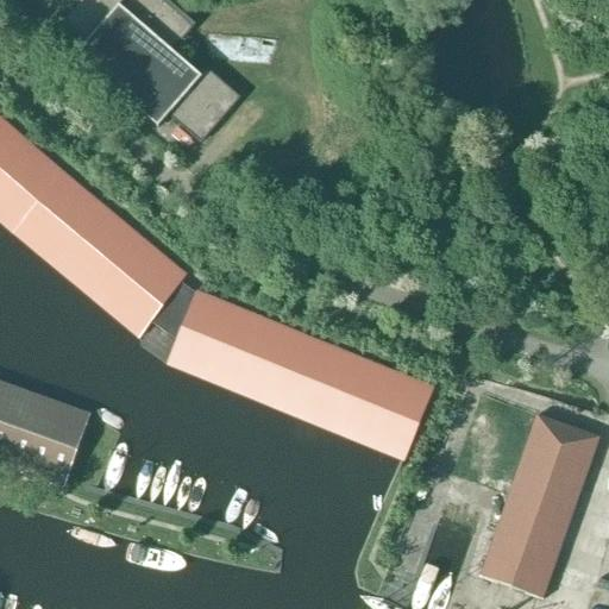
[(96,0),(94,2),(90,0),(76,0),(58,20),(86,44),(75,57),(158,130),(168,118),(201,146),(240,100),(206,70),(200,79),(171,54),(195,26),(164,0),(96,0)]
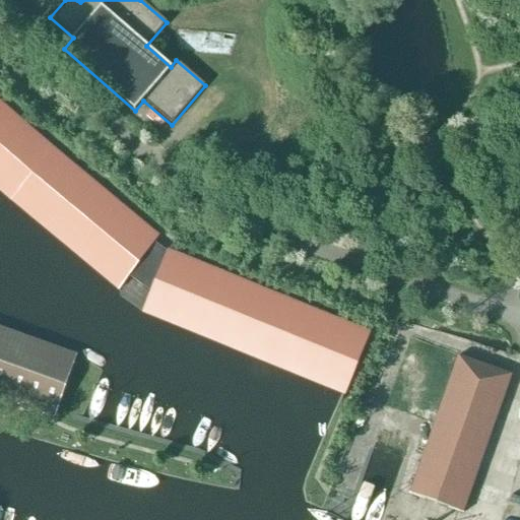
[(0,120),(10,109),(0,100),(0,120)]
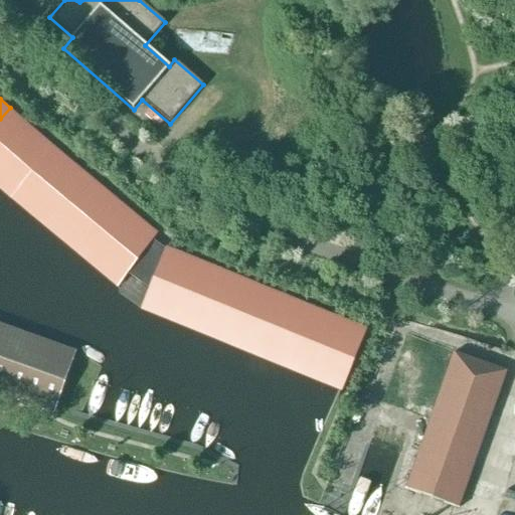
[(0,139),(20,117),(10,108),(0,119),(0,139)]
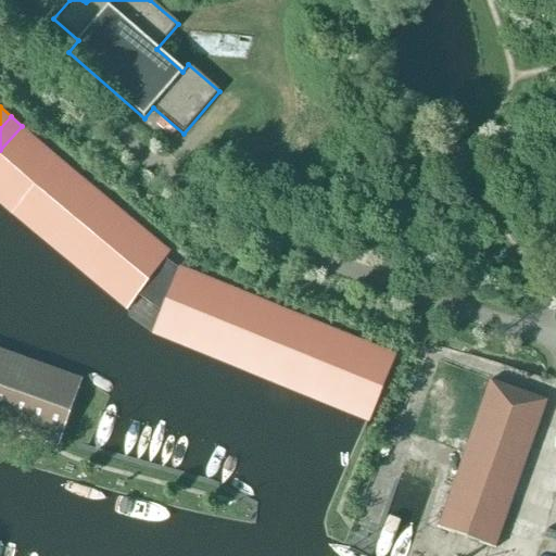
[(0,161),(5,166),(33,135),(22,126),(0,150),(0,161)]
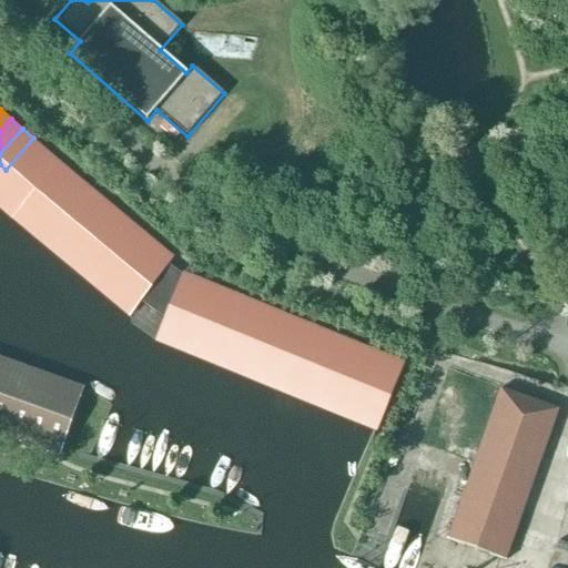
[(17,179),(44,148),(33,138),(6,170),(17,179)]
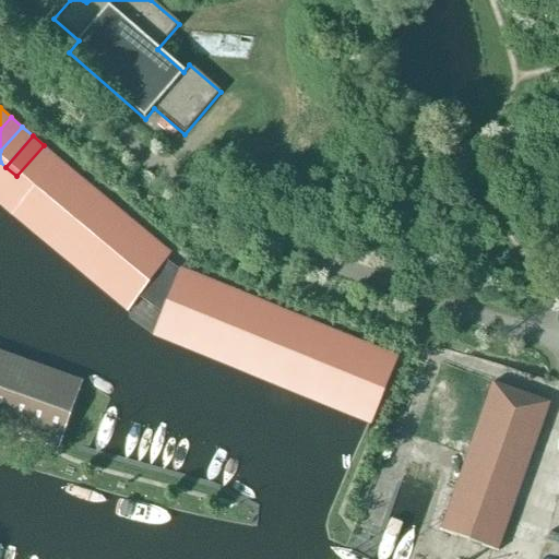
[(27,186),(55,154),(44,145),(16,176),(27,186)]
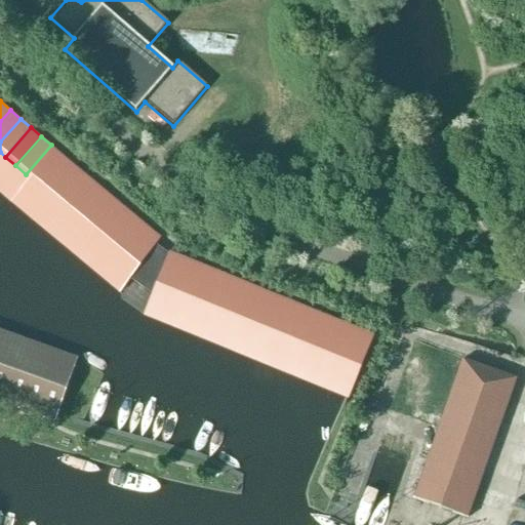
[(15,207),(62,154),(51,145),(26,174),(30,177),(10,202),(15,207)]
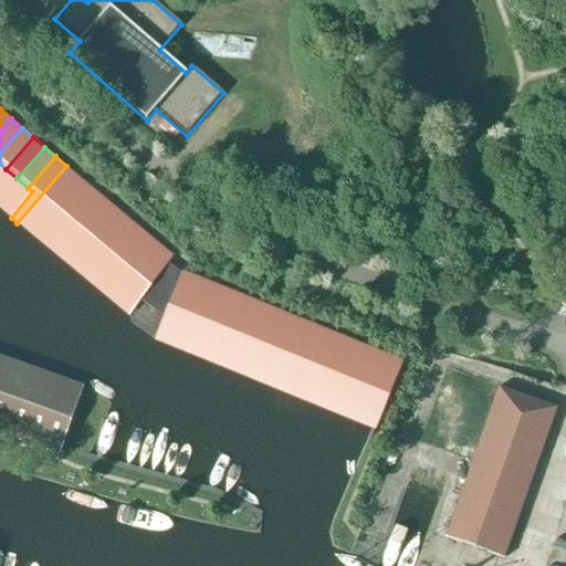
[(29,232),(77,176),(66,166),(17,223),(29,232)]
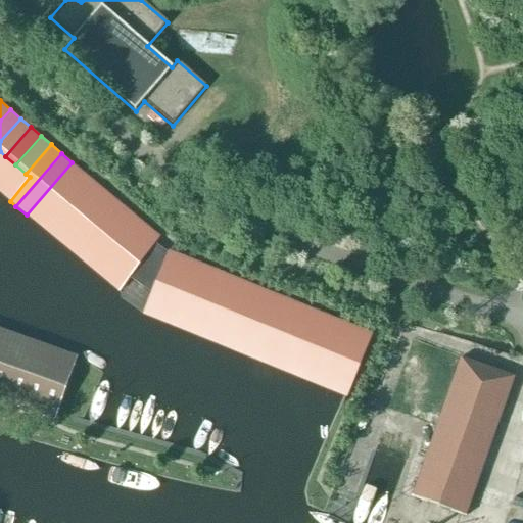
[(37,224),(82,171),(72,162),(27,215),(37,224)]
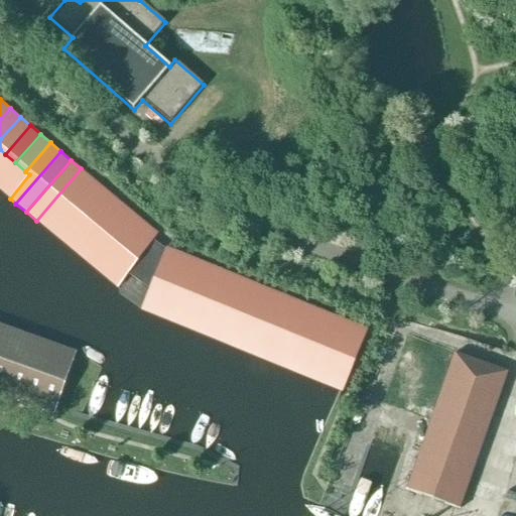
[(46,229),(91,177),(81,168),(36,221),(46,229)]
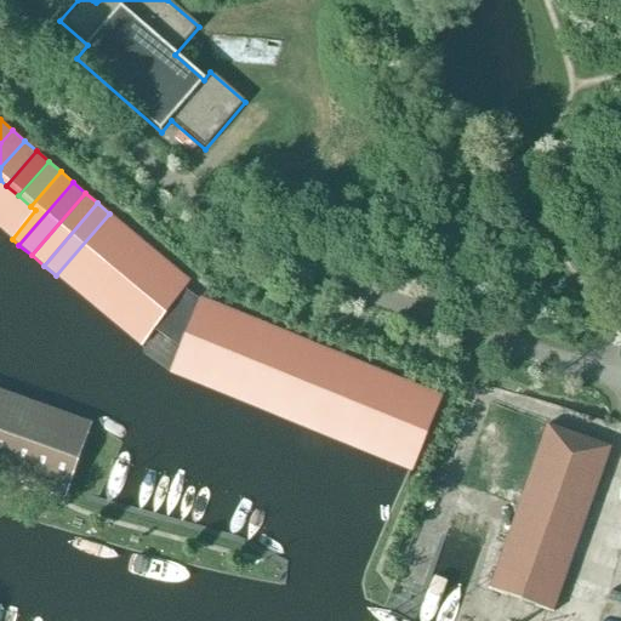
[(68,286),(121,223),(109,214),(56,275),(68,286)]
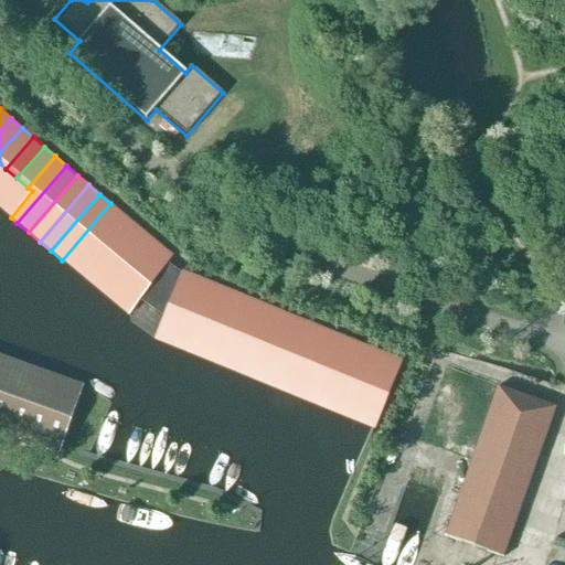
[(73,269),(121,213),(110,203),(62,260),(73,269)]
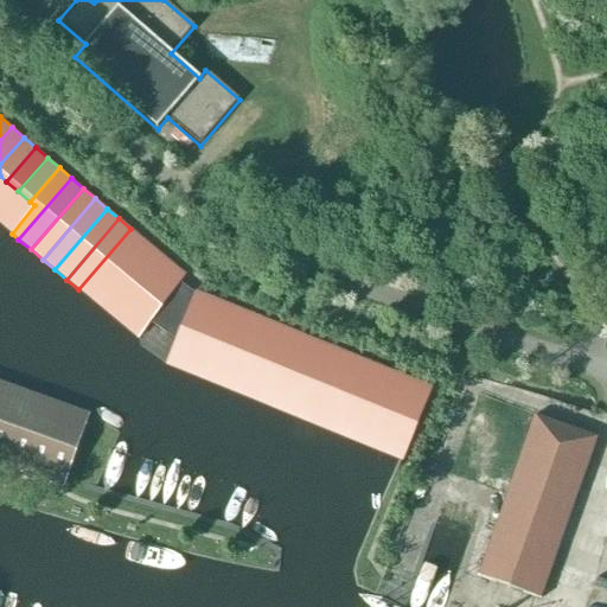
[(90,299),(142,240),(131,229),(78,289),(90,299)]
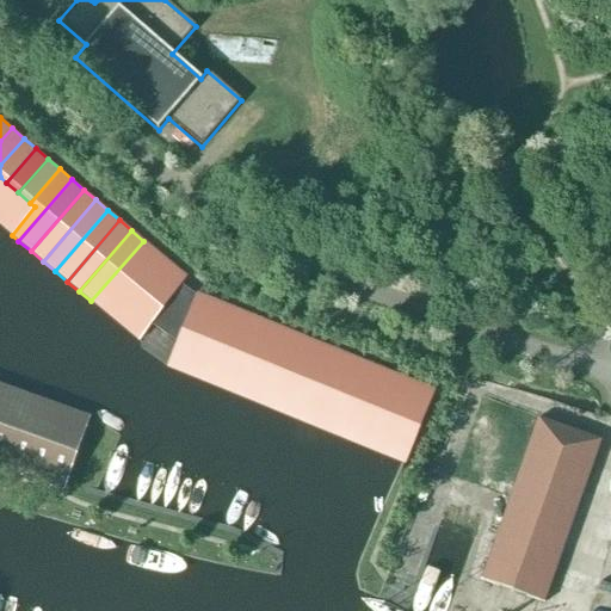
[(104,312),(155,251),(143,241),(91,301),(104,312)]
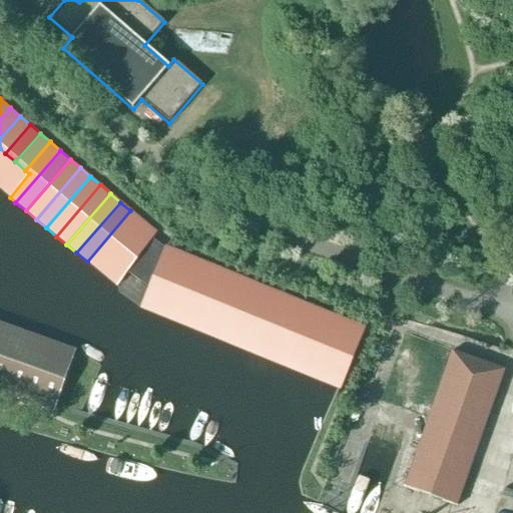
[(97,270),(140,219),(130,210),(87,262),(97,270)]
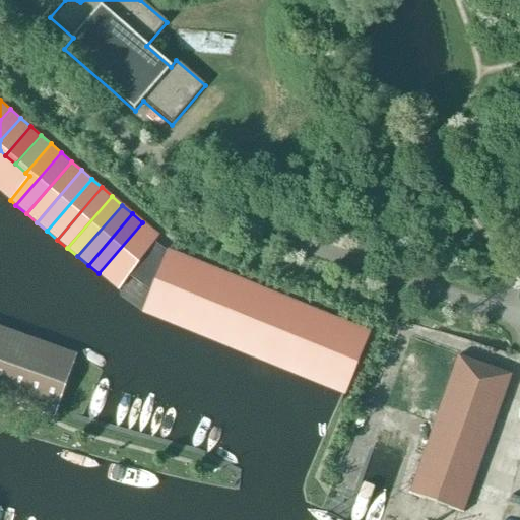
[(109,282),(152,231),(142,222),(99,273),(109,282)]
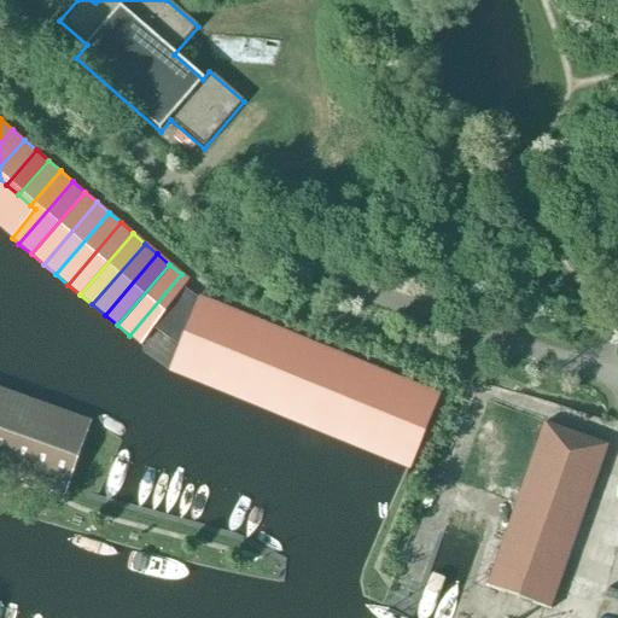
[(156,331),(179,298),(191,283),(181,274),(129,336),(144,348),(156,331)]
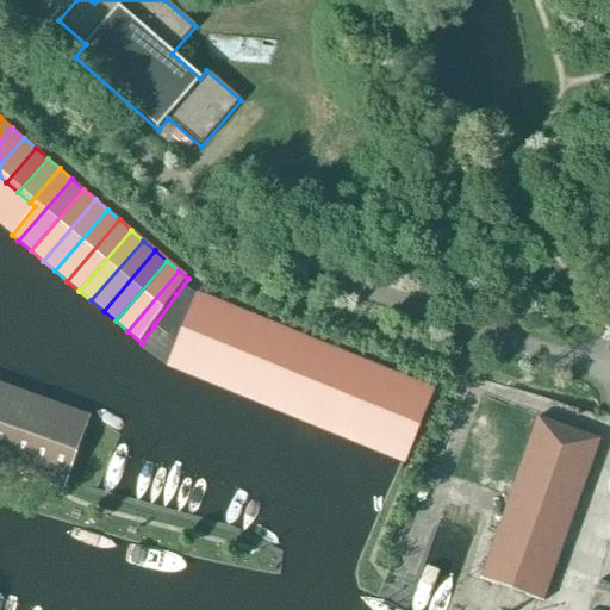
[(190,372),(216,302),(197,293),(193,302),(178,343),(169,363),(190,372)]
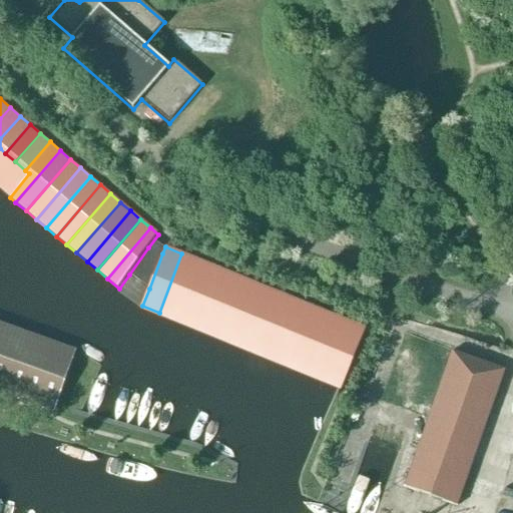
[(149,289),(162,253),(148,247),(129,275),(149,289)]
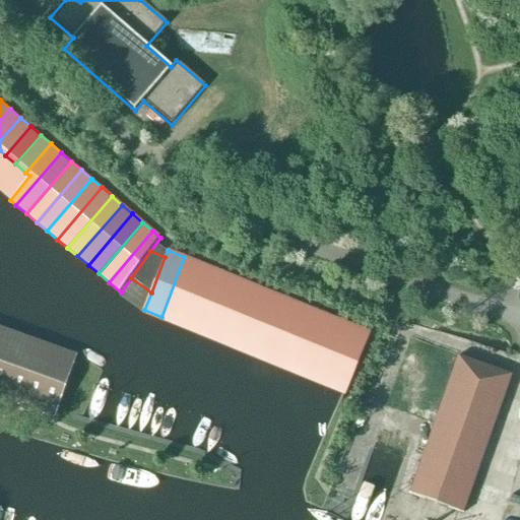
[(178,324),(201,264),(184,257),(161,317),(178,324)]
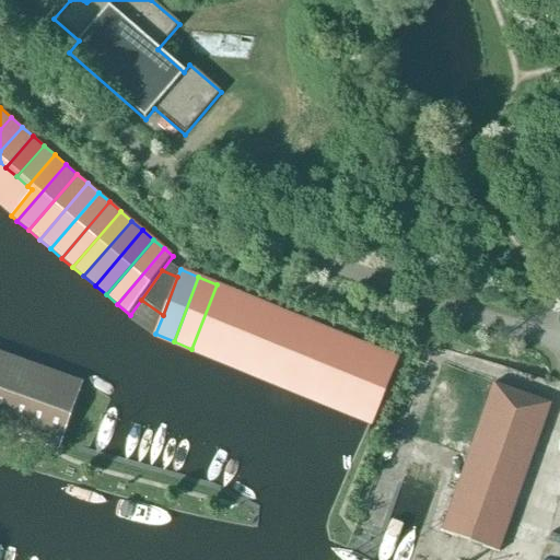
[(210,357),(235,292),(217,284),(191,349),(210,357)]
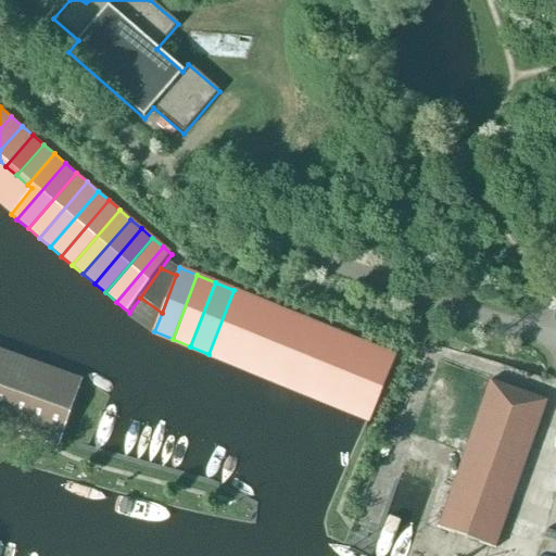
[(226,362),(251,298),(234,290),(209,354),(226,362)]
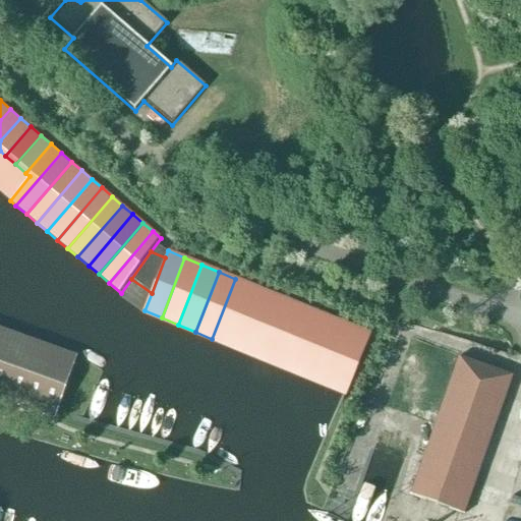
[(228,346),(252,285),(235,279),(212,339),(228,346)]
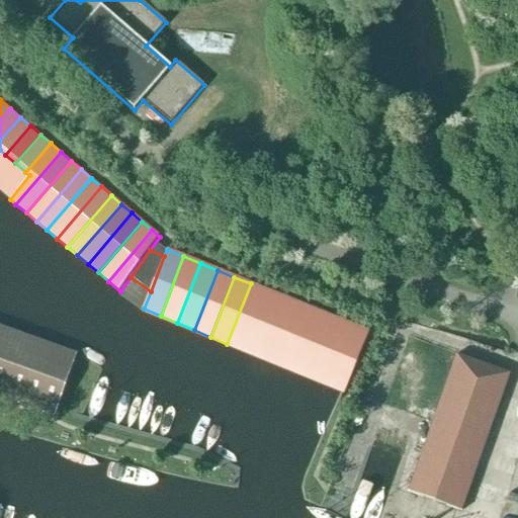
[(244,351),(267,290),(251,283),(227,344),(244,351)]
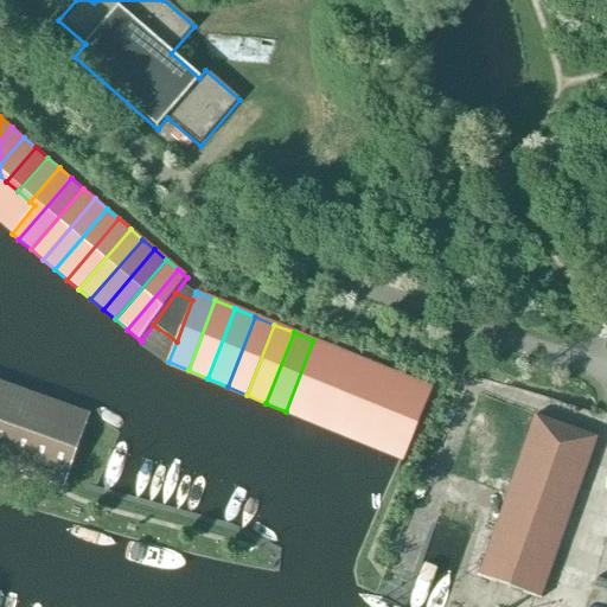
[(305,420),(333,349),(313,340),(286,411),(305,420)]
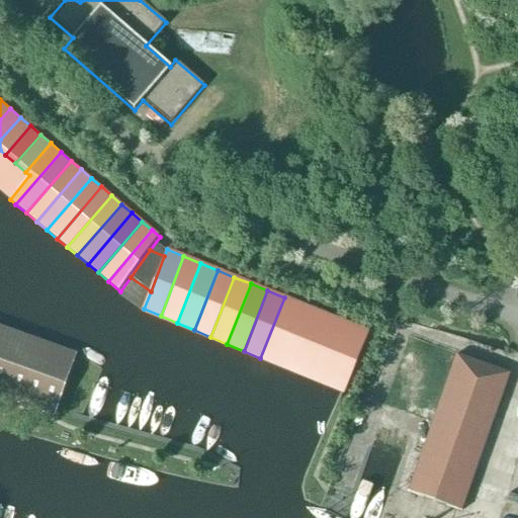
[(276,365),(301,305),(284,297),(260,358),(276,365)]
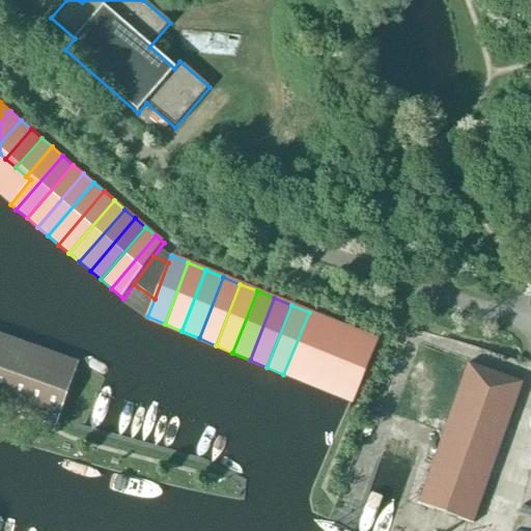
[(301,382),(326,319),(309,312),(283,374),(301,382)]
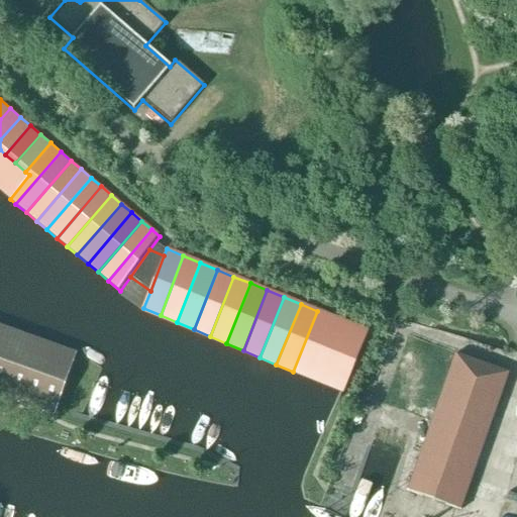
[(309,379),(334,318),(317,311),(293,372),(309,379)]
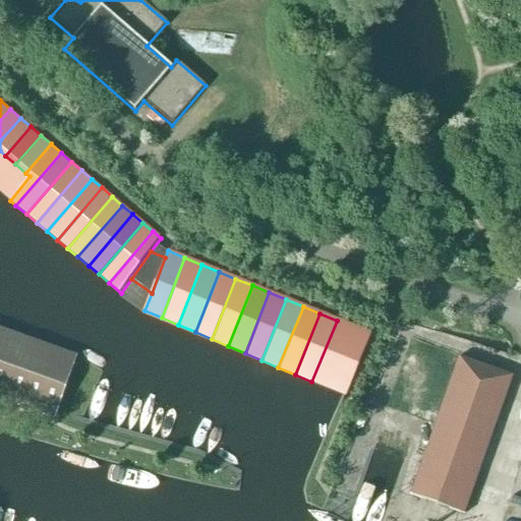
[(329,389),(353,327),(337,321),(311,382),(329,389)]
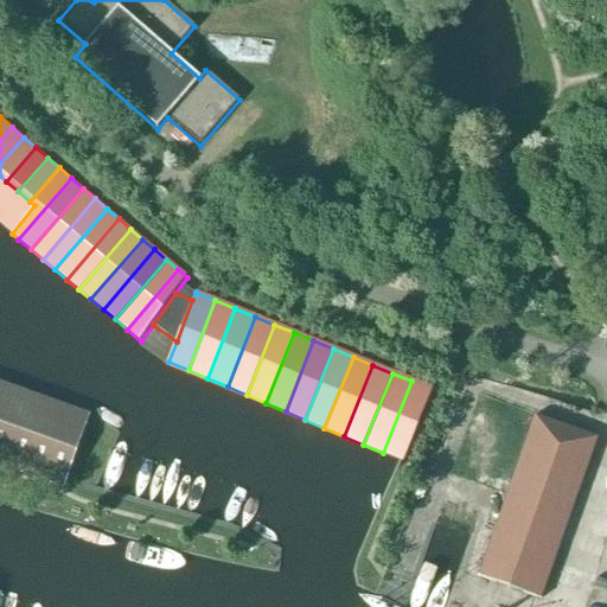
[(411,381),(383,453),(398,460),(400,461),(402,462),(432,389),(411,381)]
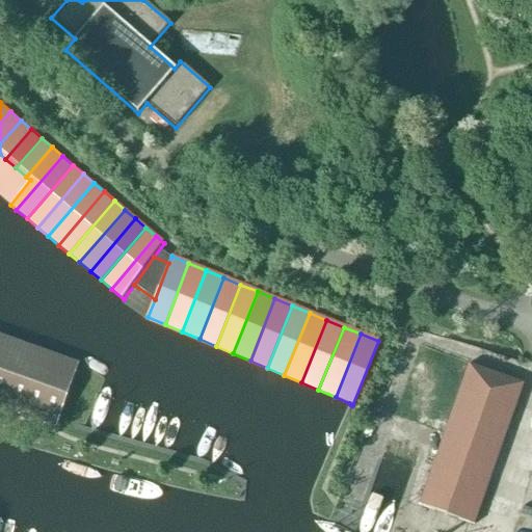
[(0,366),(10,344),(0,340),(0,366)]
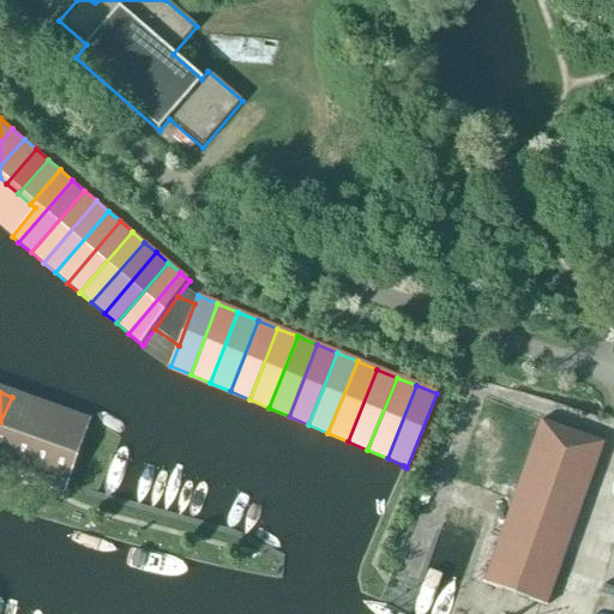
[(0,469),(2,471),(31,403),(16,398),(12,397),(0,422),(0,469)]
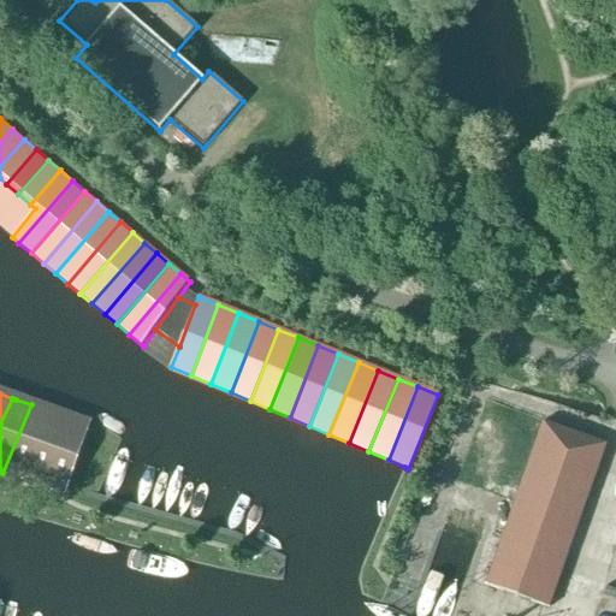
[(23,480),(51,410),(31,404),(3,473),(23,480)]
